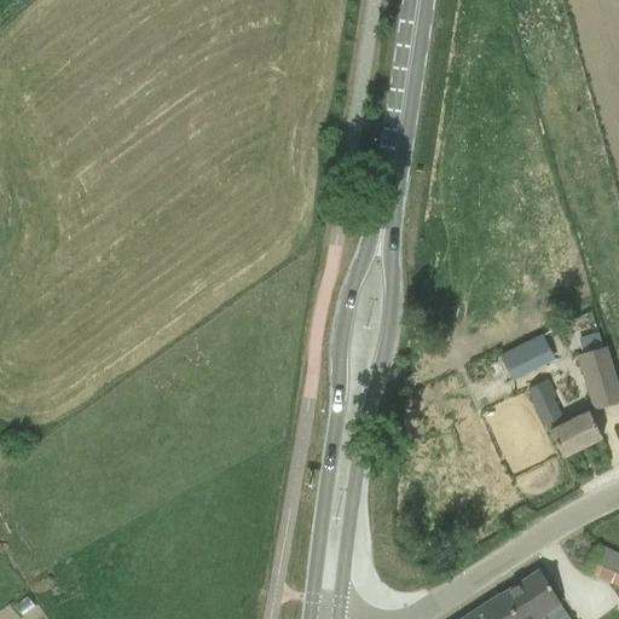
[(543,335),(541,336),(537,328),(498,348),(502,356),(501,357),(512,377),(554,357),(543,335)]
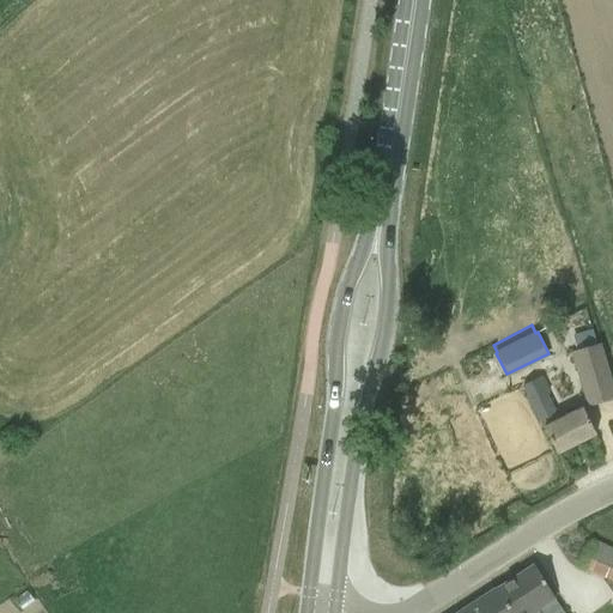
[(612,400),(612,388),(610,376),(600,344),(582,350),(572,353),(589,407),(612,400)]
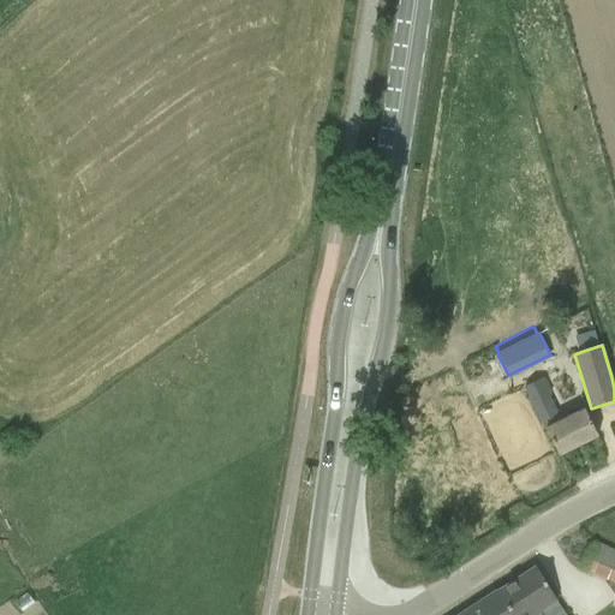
[(525,387),(547,429),(560,457),(598,436),(584,408),(568,417),(566,410),(578,404),(566,378),(549,387),(544,377),(525,387)]
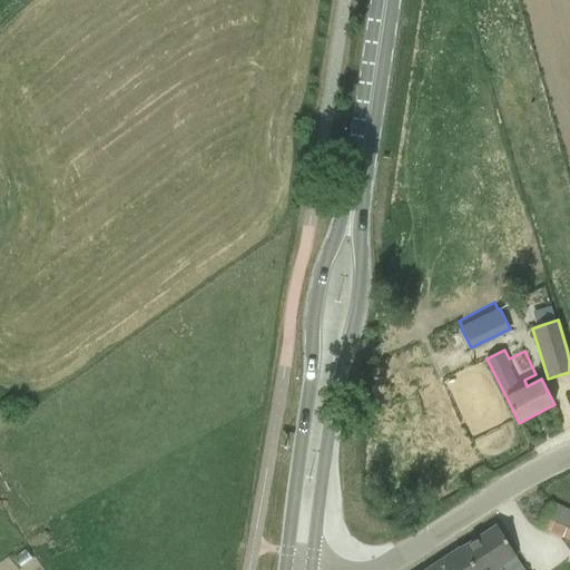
[(541,526),(561,534),(569,538),(569,511),(551,503),(541,526)]
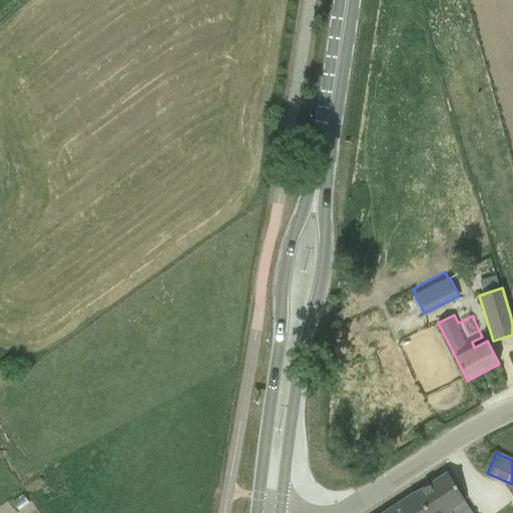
[(472,512),(465,502),(466,502),(447,473),(416,494),(427,512),(472,512)]
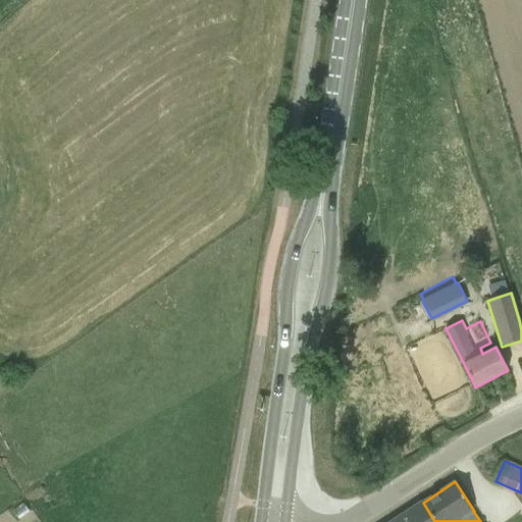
[(392,521),(434,521),(423,503),(392,521)]
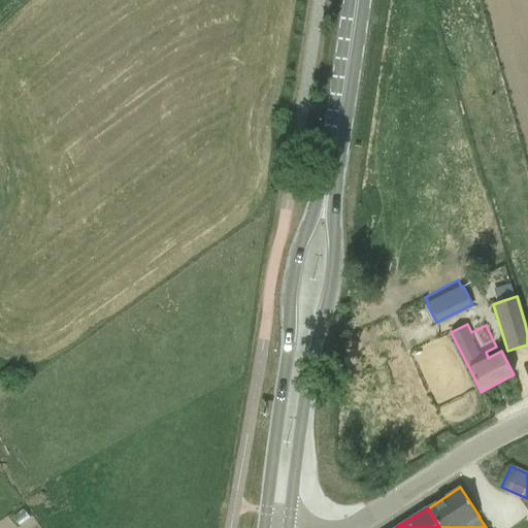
All buildings are outlined.
